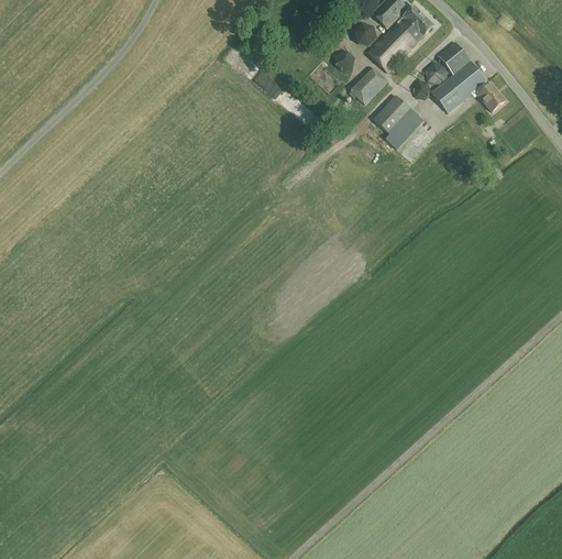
[(385,26),(406,6),(399,0),(382,0),(371,12),(385,26)]
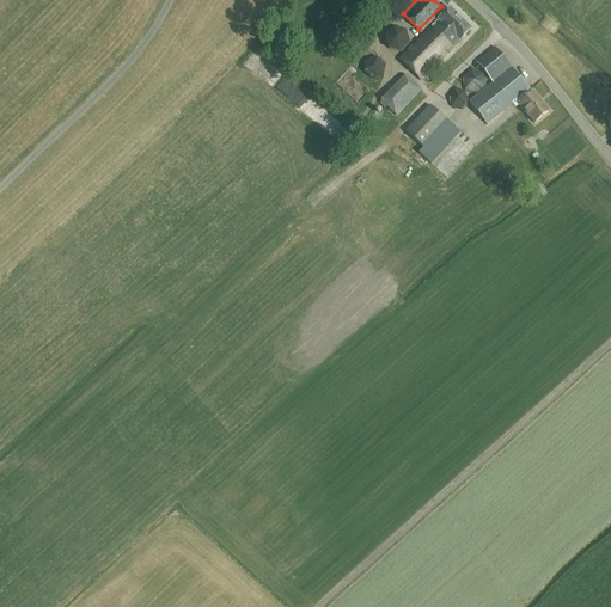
[(398,55),(420,77),(470,25),(448,5),(398,55)]
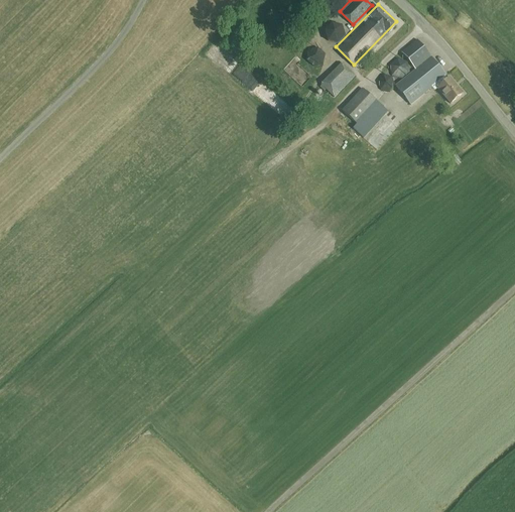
[(337,40),(345,33),(341,22),(330,20),(324,27),(327,38),(337,40)]
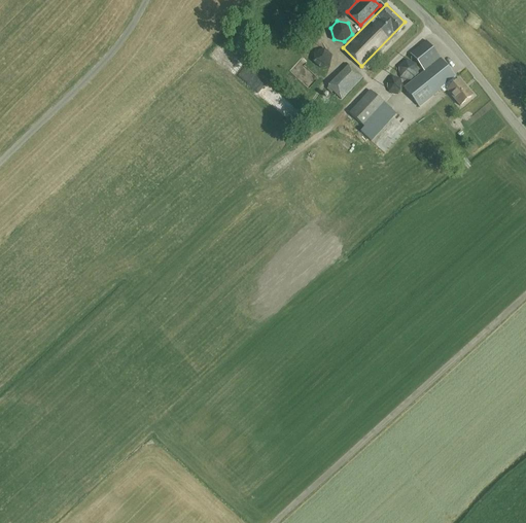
[(404,85),(420,103),(443,83),(459,103),(471,92),(459,76),(457,77),(425,37),(409,49),(423,69),(404,85)]
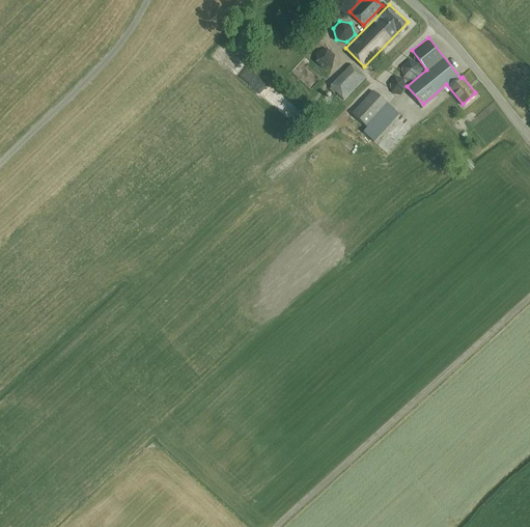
[(332,62),(333,52),(326,47),(316,50),(314,59),(322,65),(332,62)]
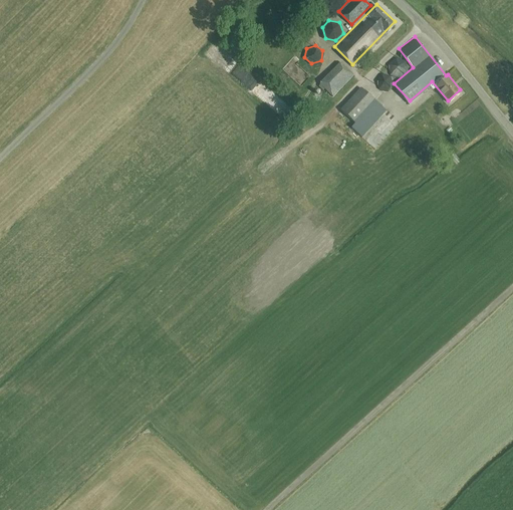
[(387,62),(390,72),(400,75),(408,68),(405,58),(395,54),(387,62)]
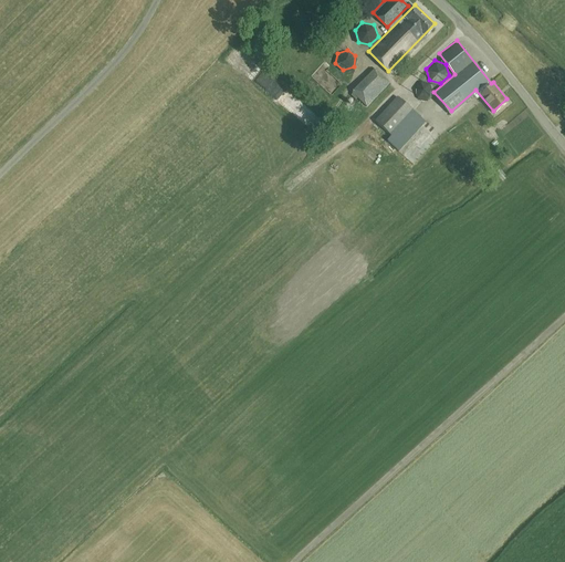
[(374,66),(352,90),(366,104),(389,80),(374,66)]
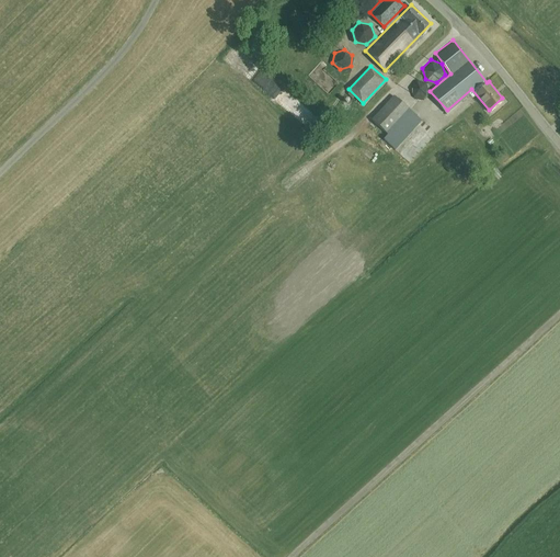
[(409,86),(412,94),(422,97),(429,89),(425,80),(415,77),(409,86)]
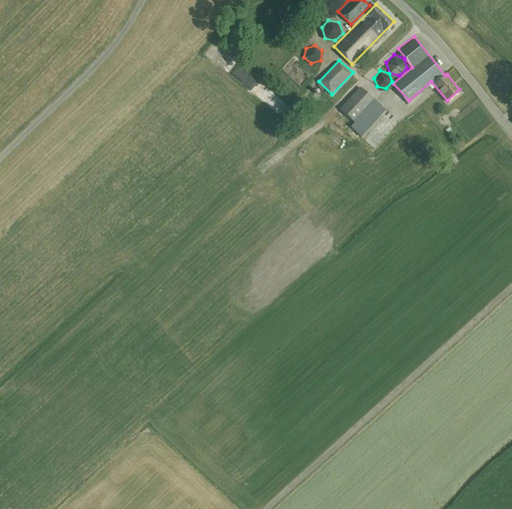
[(339,107),(340,107),(335,112),(350,125),(351,123),(361,132),(384,107),(360,84),(339,107)]
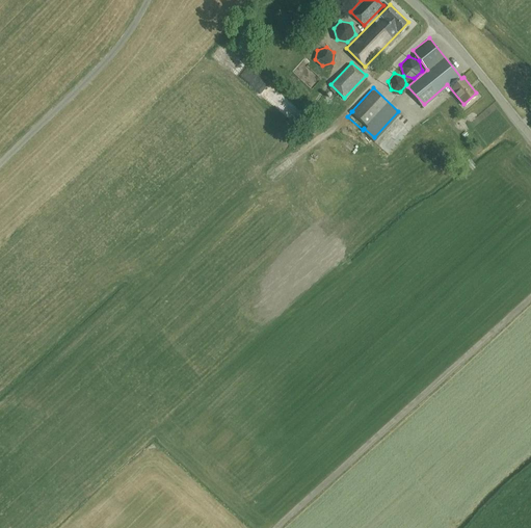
All buildings are outlined.
